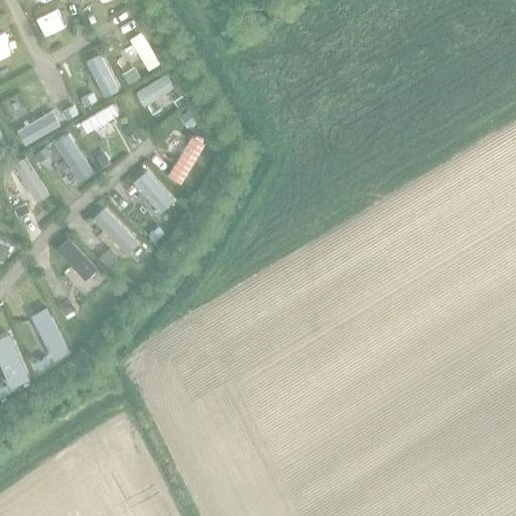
[(136,107),(172,86),(163,72),(128,93),(136,107)]
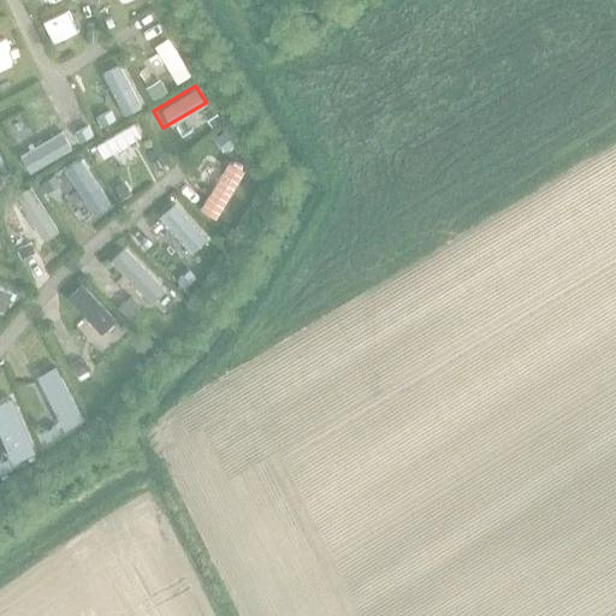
[(36,90),(0,110),(0,117),(13,141),(30,131),(23,119),(46,107),(36,90)]
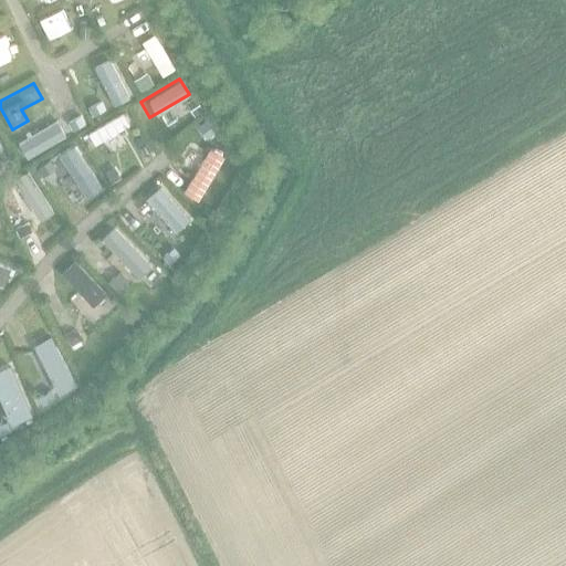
[(86,123),(80,109),(65,117),(72,130),(86,123)]
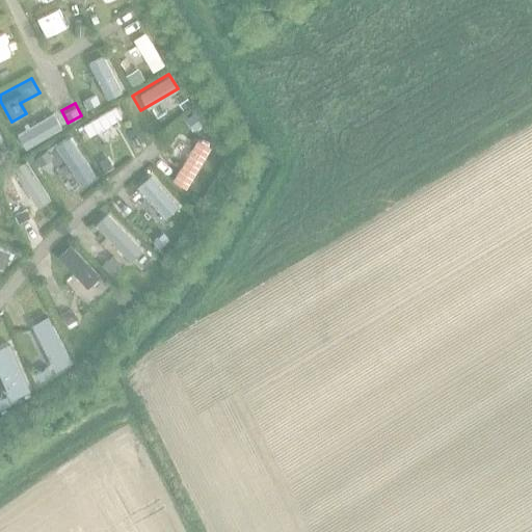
[(88,136),(122,117),(115,106),(82,125),(88,136)]
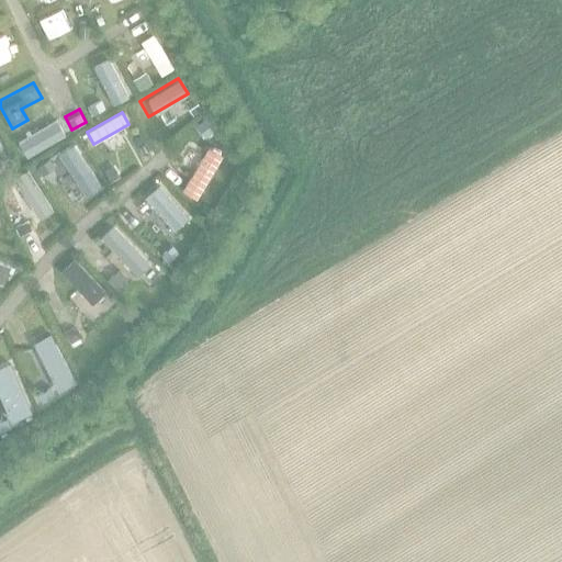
[(72,143),(40,164),(46,175),(68,160),(78,175),(88,168),(72,143)]
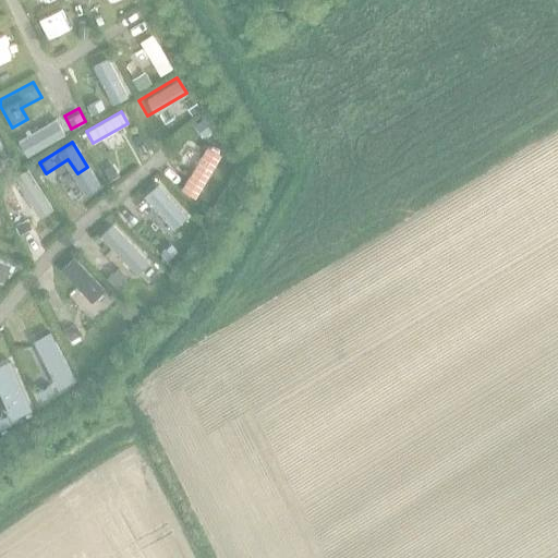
[(194,196),(220,155),(217,153),(218,150),(211,146),(209,148),(207,146),(181,189),(194,196)]
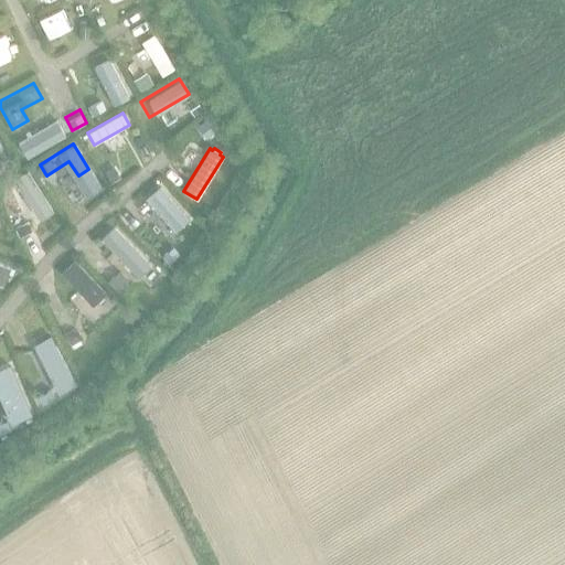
[(13,178),(40,219),(53,210),(27,169),(13,178)]
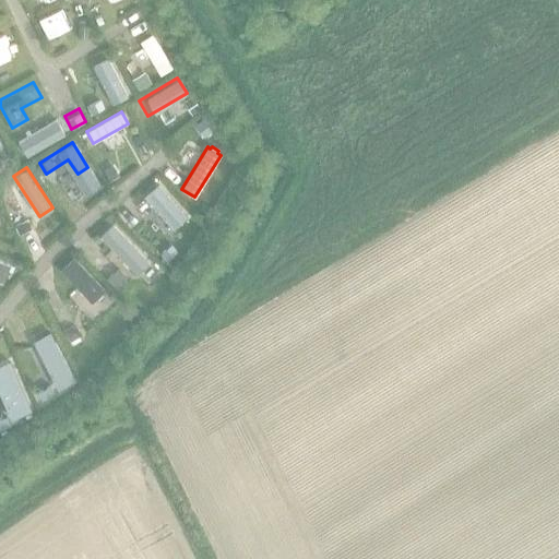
[(183,213),(156,182),(146,191),(173,222),(183,213)]
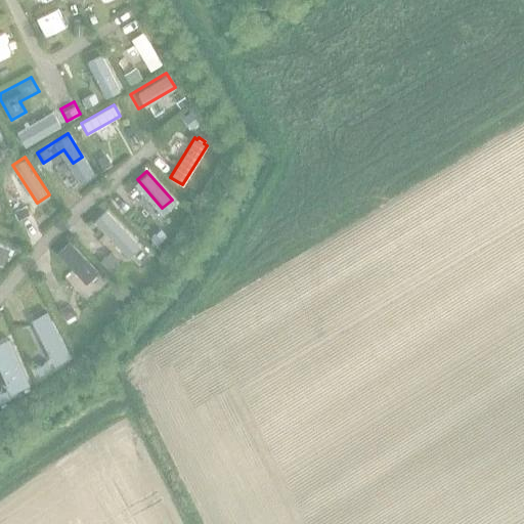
[(132,236),(106,211),(98,219),(124,245),(132,236)]
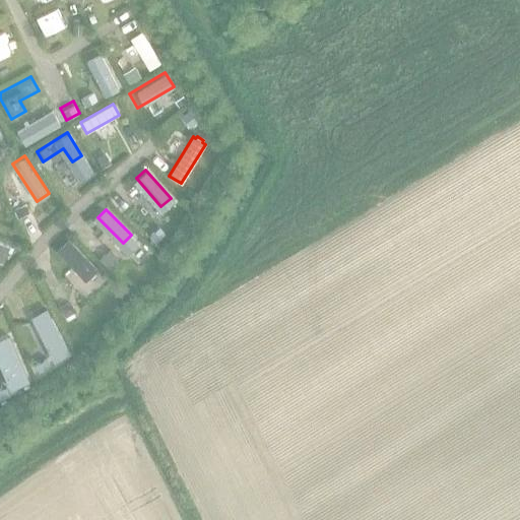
[(96,269),(68,239),(56,250),(84,280),(96,269)]
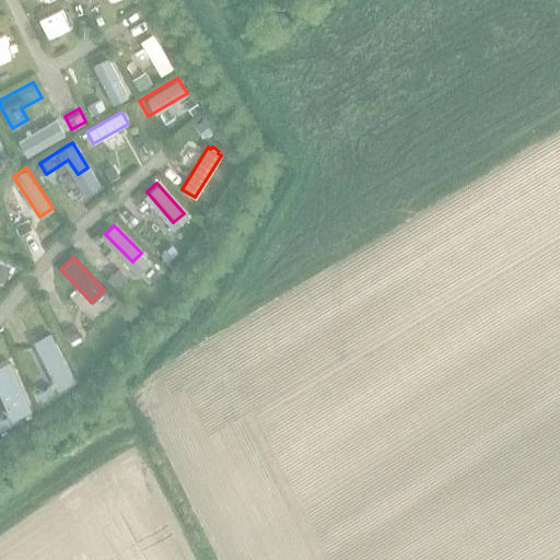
[(36,343),(55,381),(70,373),(50,336),(36,343)]
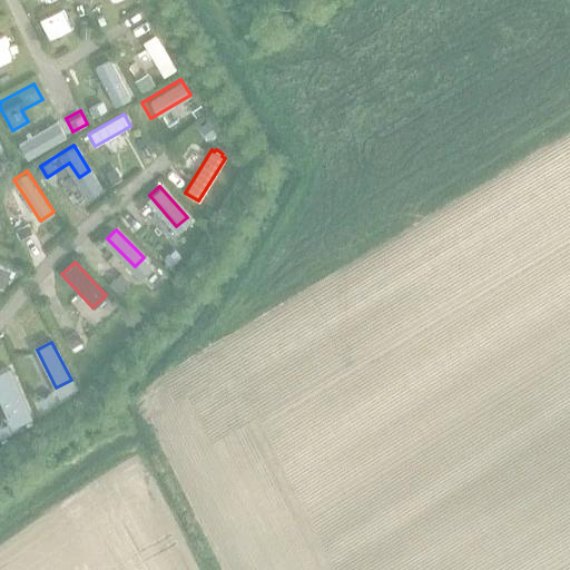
[(0,369),(0,385),(11,413),(28,406),(10,364),(0,369)]
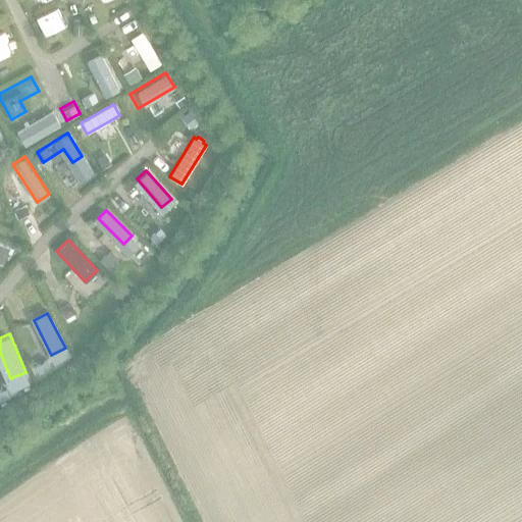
[(0,394),(3,400),(20,392),(15,381),(0,388),(0,394)]
